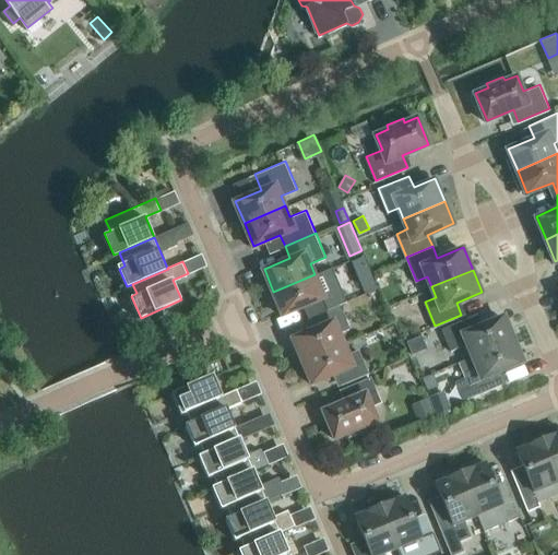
[(378,287),(372,273),(360,279),(366,293),(378,287)]
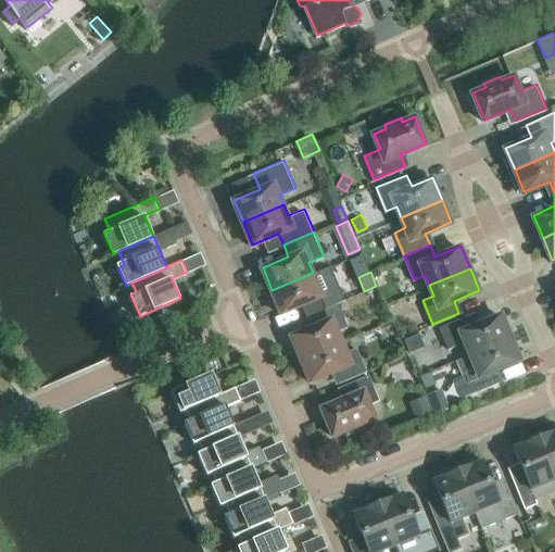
[(318,285),(313,273),(272,290),(281,312),(307,301),(312,313),(338,302),(329,280),(318,285)]
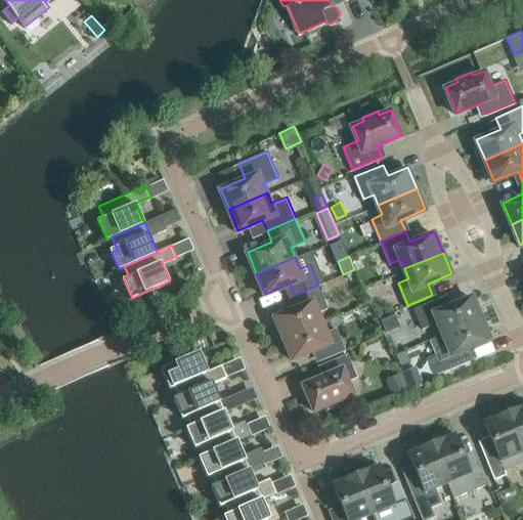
[(329,306),(318,285),(294,295),(299,306),(274,316),(284,337),(322,320),(317,310),(329,306)]
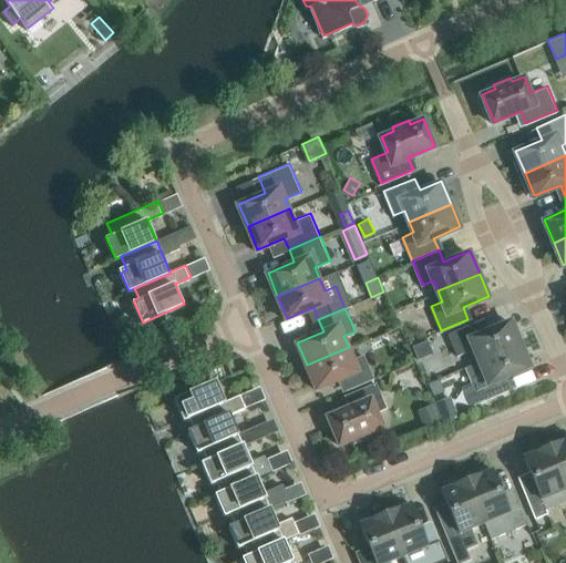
[(521,343),(512,320),(485,331),(480,319),(449,333),(458,354),(474,347),(480,360),(521,343)]
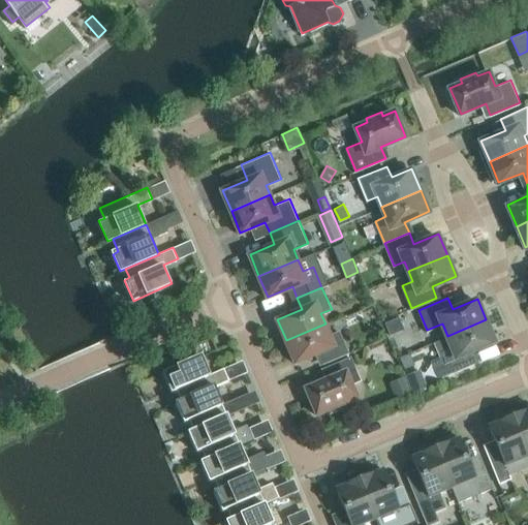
[(470,351),(495,341),(486,319),(447,336),(452,346),(441,350),(451,372),(474,362),(470,351)]
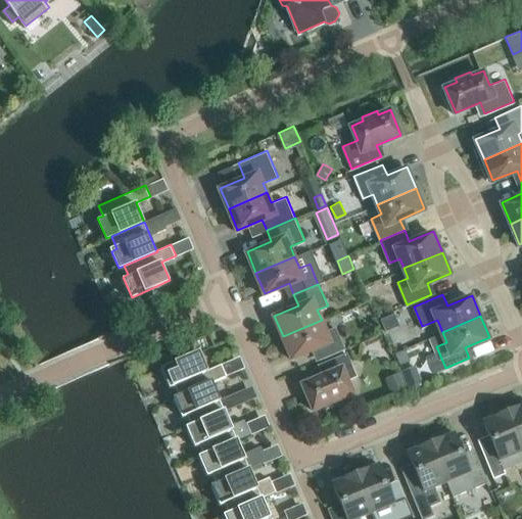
[(326,330),(322,320),(283,336),(292,358),(316,347),(321,358),(345,347),(336,325),(326,330)]
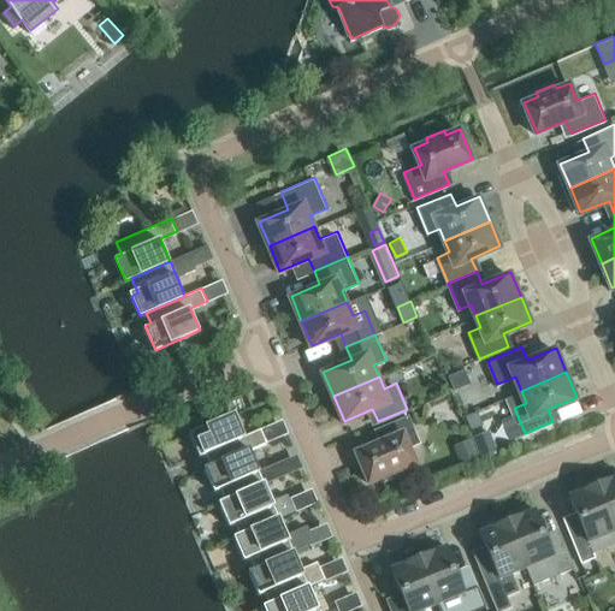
[(466,414),(471,427),(483,422),(477,409),(466,414)]
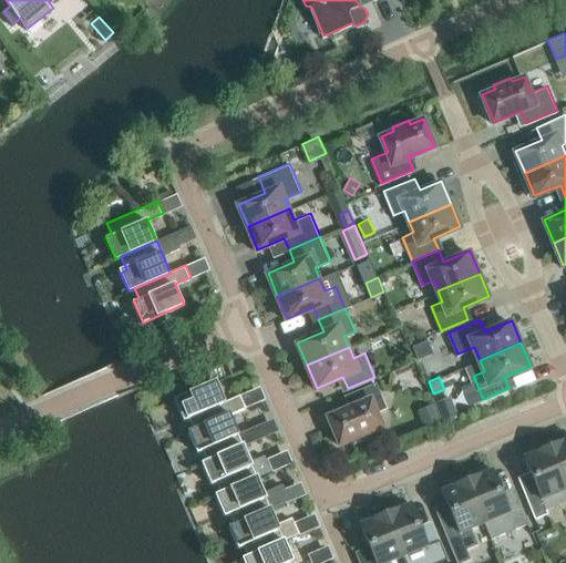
[(246,407),(240,393),(225,400),(216,379),(174,397),(184,419),(189,417),(194,427),(229,411),(230,412),(246,407)]
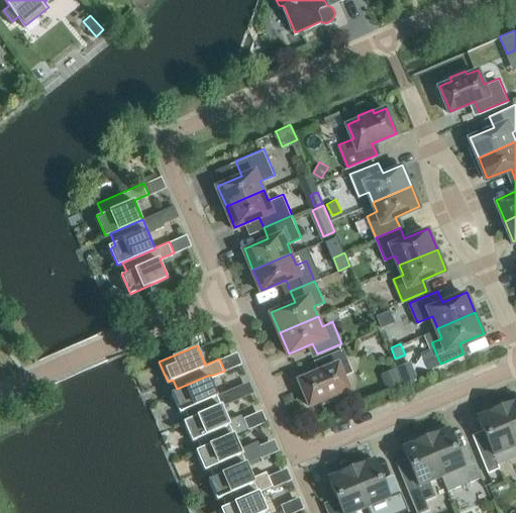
[(348,388),(343,375),(353,371),(343,346),(319,357),(324,369),(300,379),(310,404),(322,399),(323,402),(338,396),(337,392),(348,388)]
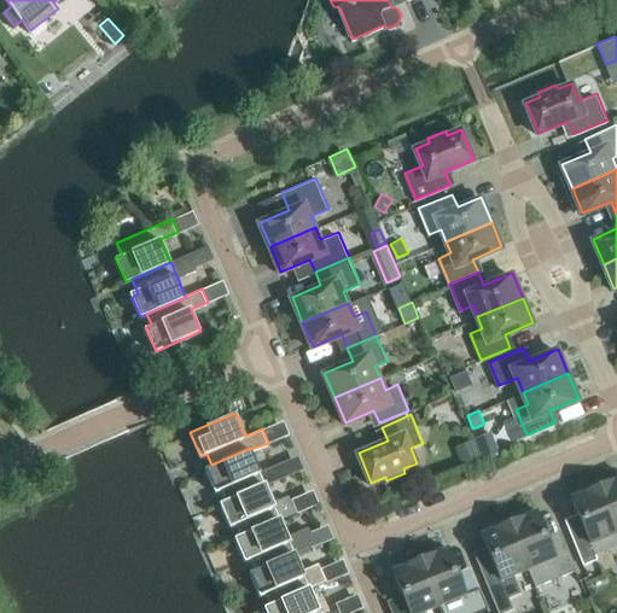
[(490,431),(475,438),(483,457),(499,451),(490,431)]
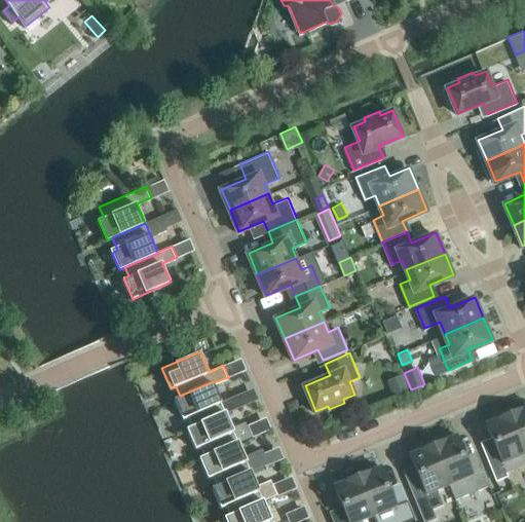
[(398,394),(407,389),(401,374),(391,378),(398,394)]
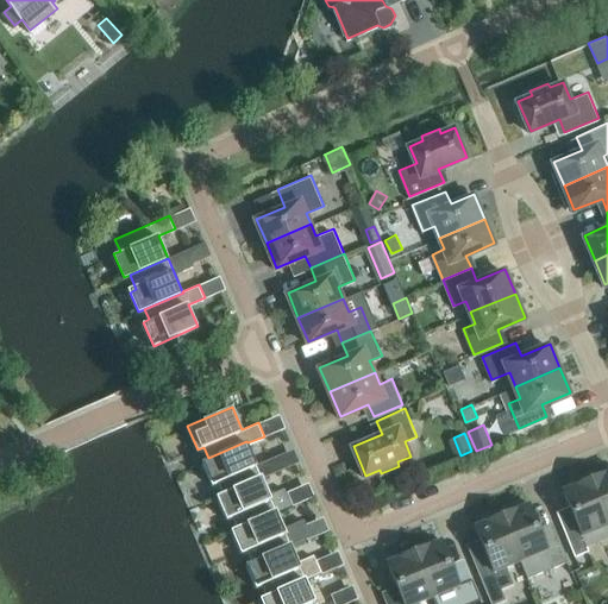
[(262,474),(248,442),(246,441),(208,458),(202,460),(214,488),(220,485),(223,491),(262,474)]
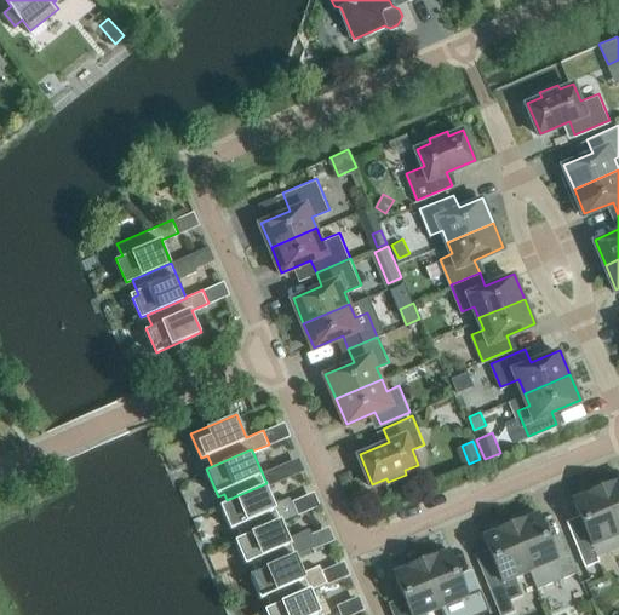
[(618,478),(601,487),(618,529),(618,478)]
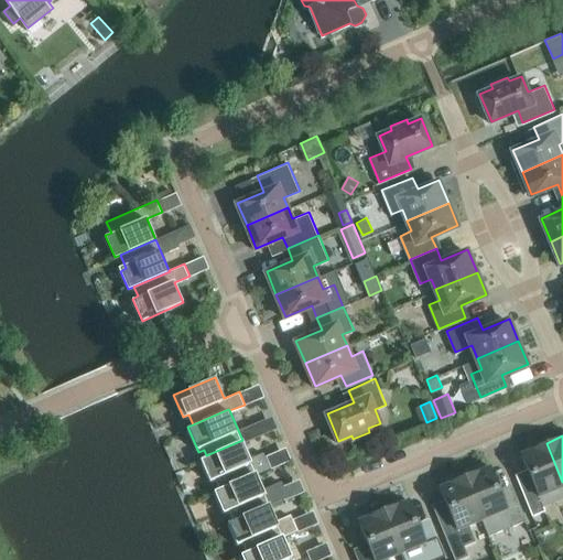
[(263,451),(249,458),(242,440),(206,455),(201,459),(209,480),(216,477),(220,487),(256,472),(270,465),(263,451)]
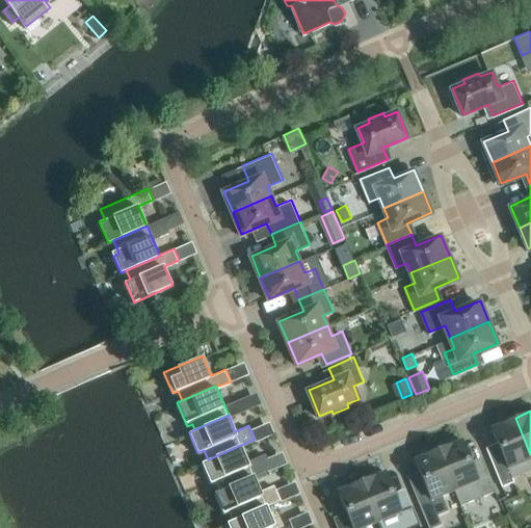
[(530,454),(515,418),(490,428),(493,428),(500,446),(488,450),(503,484),(514,480),(512,474),(530,466),(530,454)]
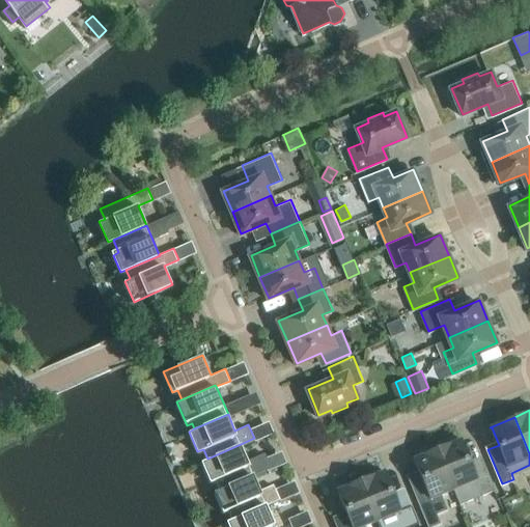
[(257,425),(261,437),(280,430),(276,418),(257,425)]
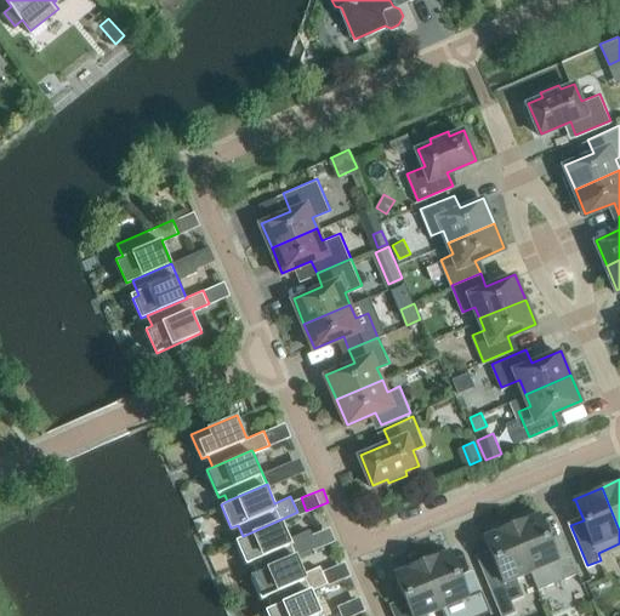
[(579,571),(564,536),(551,542),(540,514),(542,513),(542,512),(512,524),(532,570),(547,564),(555,581),(579,571)]
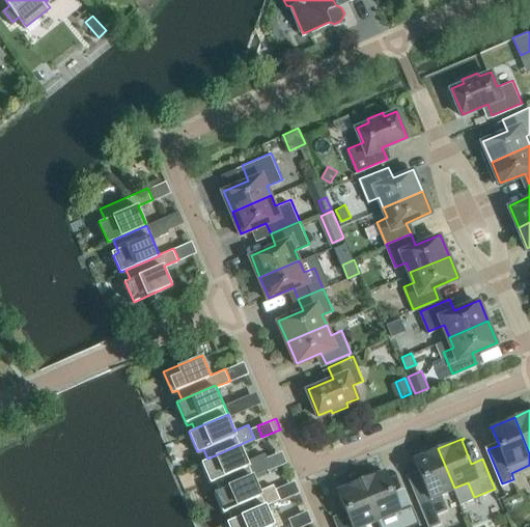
[(253,474),(271,466),(265,451),(247,460),(241,444),(207,459),(201,461),(211,481),(216,479),(220,489),(253,474)]
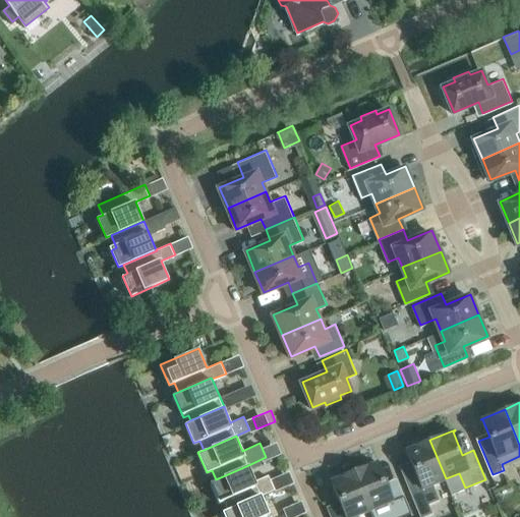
[(446,478),(429,440),(405,450),(405,451),(407,450),(417,473),(406,478),(421,516),(432,512),(429,503),(440,498),(434,483),(446,478)]
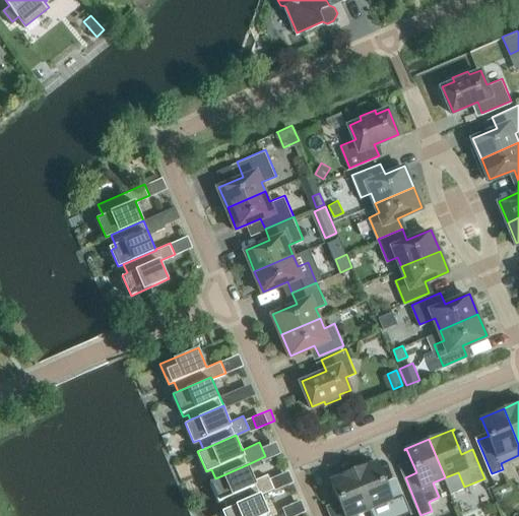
[(392,515),(409,509),(397,480),(387,485),(377,461),(379,460),(379,459),(352,470),(369,509),(381,503),(386,515),(392,515)]
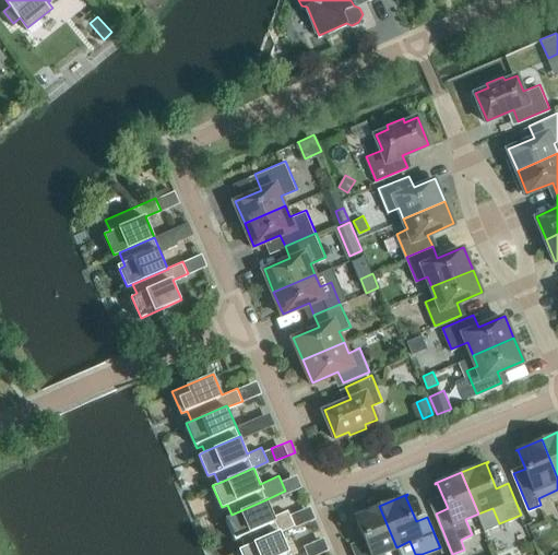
[(295,524),(289,514),(287,508),(273,515),(266,499),(232,515),(226,517),(236,540),(241,538),(245,545),(280,530),(295,524)]
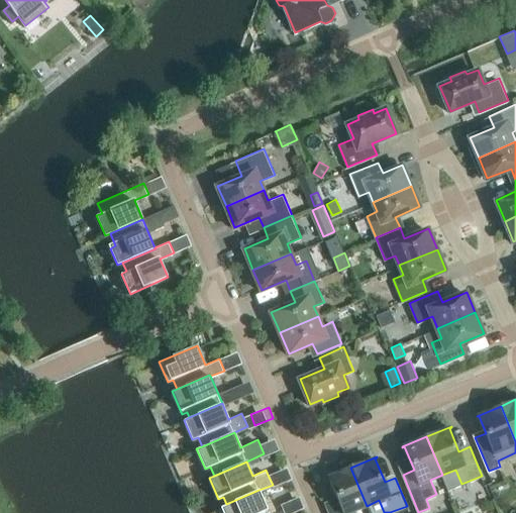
[(276,473),(281,483),(298,476),(293,466),(276,473)]
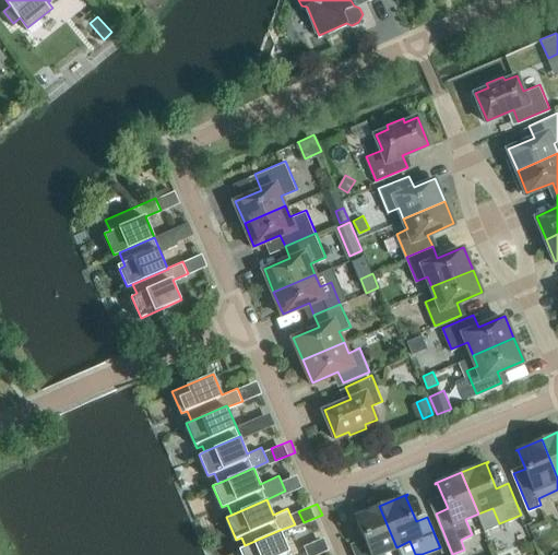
[(396,547),(379,506),(354,516),(354,517),(356,516),(367,542),(353,547),(355,554),(383,554),(382,553),(396,547)]
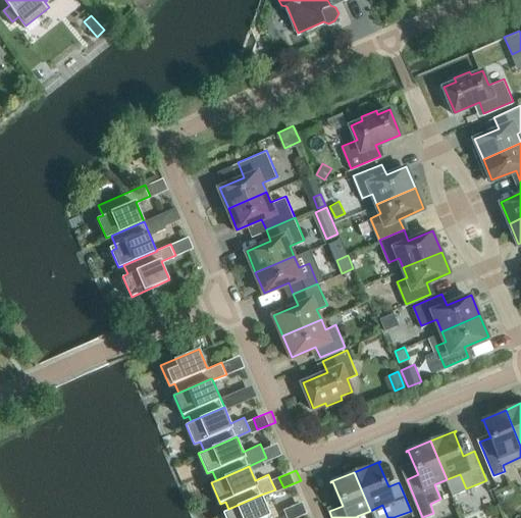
[(271,517),(261,495),(228,509),(223,512),(225,517),(271,517)]
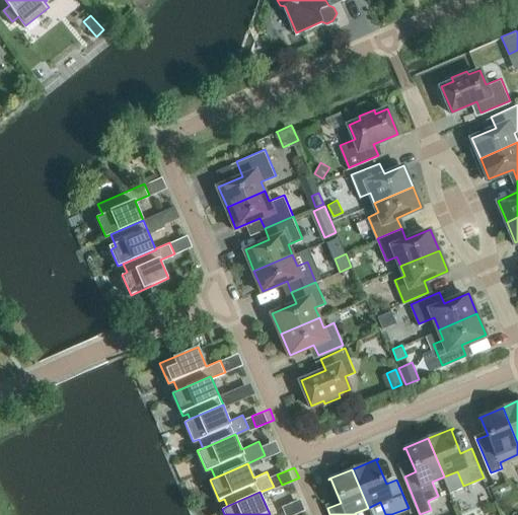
[(289,503),(294,514),(312,507),(307,496),(289,503)]
